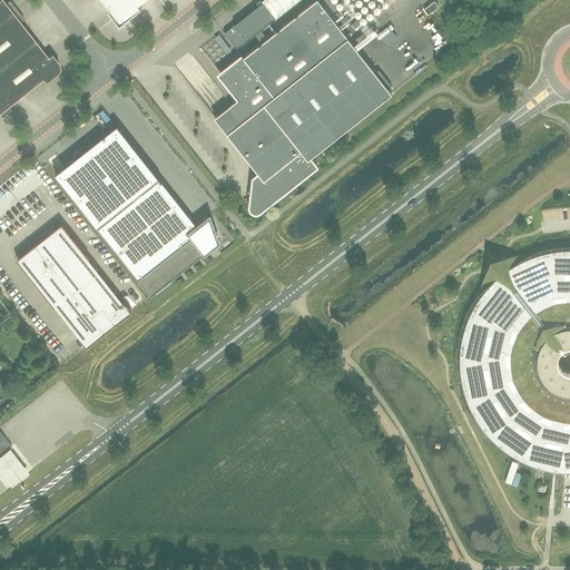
[(0,0),(0,22),(17,10),(10,1),(7,5),(2,0),(0,0)]
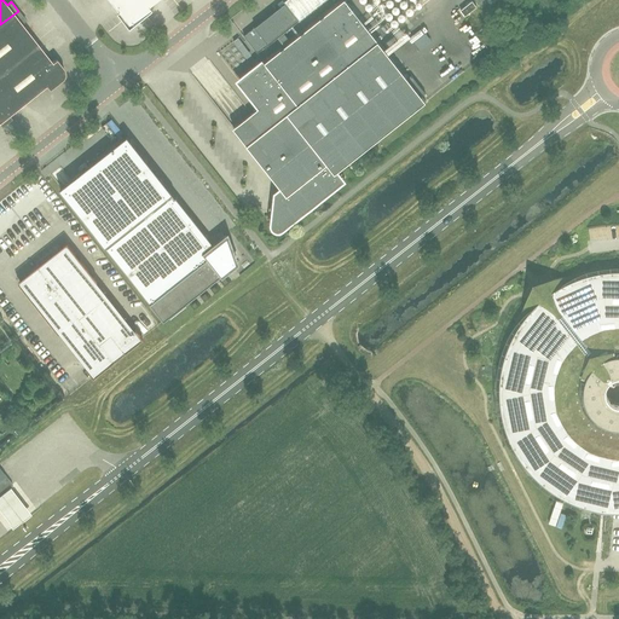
[(157,0),(110,0),(120,11),(117,13),(131,28),(138,22),(137,21),(144,16),(145,16),(154,10),(150,6),(157,0)]
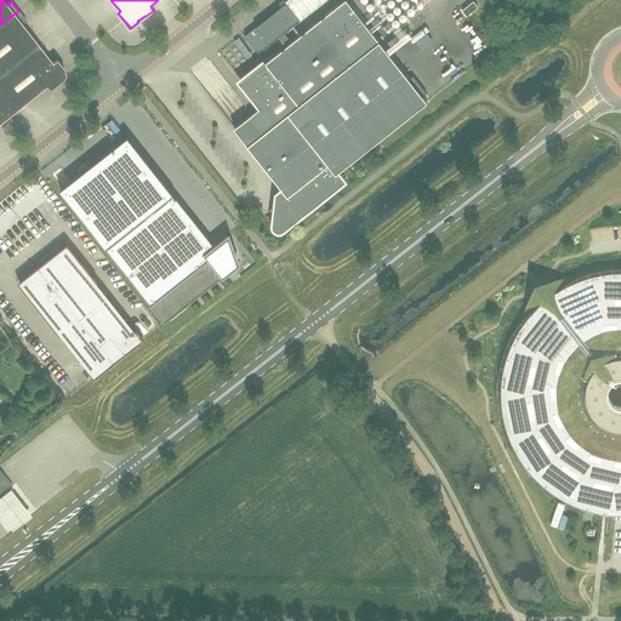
[(285,226),(342,181),(336,174),(427,101),(347,0),(343,0),(243,81),(262,106),(234,127),(284,191),(279,195),(278,206),(274,206),(273,212),(277,212),(275,224),(277,227),(279,229),(283,228),(285,226)]
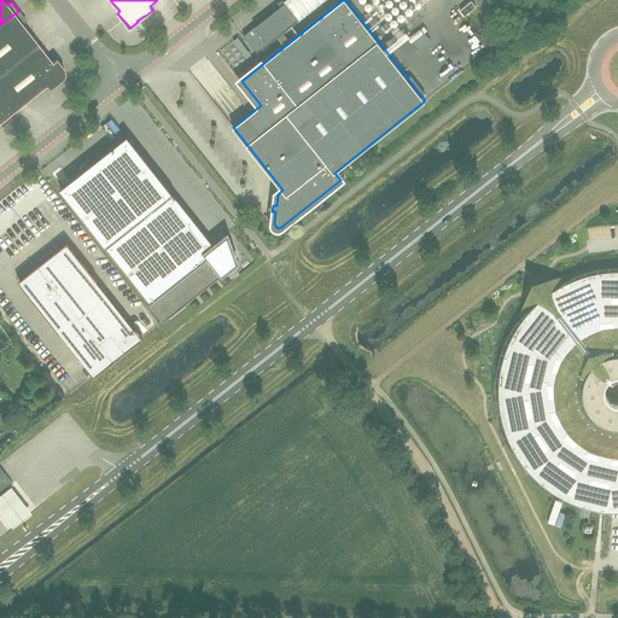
[(284,0),(299,19),(324,0),(284,0)]
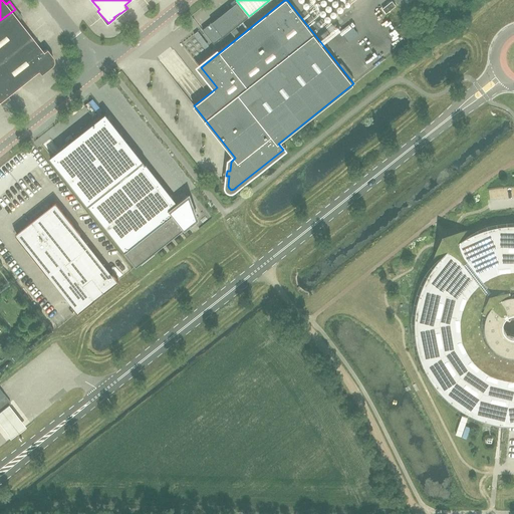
[(214,43),(248,16),(237,2),(203,29),(214,43)]
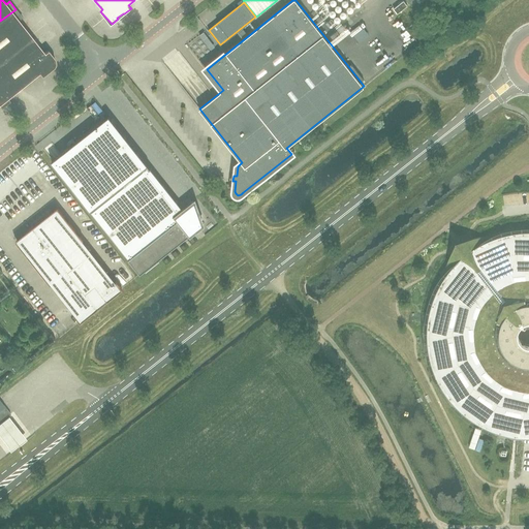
[(0,63),(33,38),(19,21),(22,18),(16,9),(0,21),(0,63)]
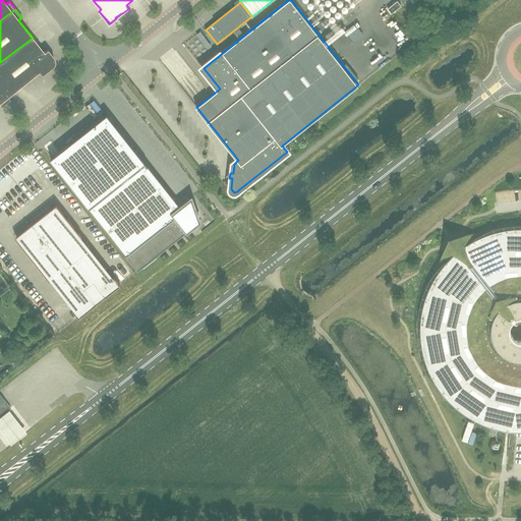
[(33,38),(0,62),(0,104),(2,107),(10,101),(7,97),(39,72),(42,75),(53,67),(53,65),(54,64),(55,63),(55,62),(55,61),(55,60),(54,59),(54,58),(48,50),(44,52),(33,38)]
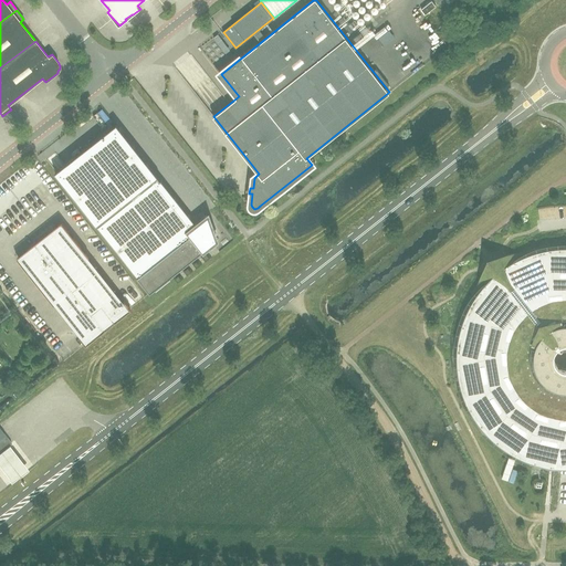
[(197,226),(118,126),(56,175),(137,278),(150,294),(213,244),(217,241),(208,216),(197,226)]
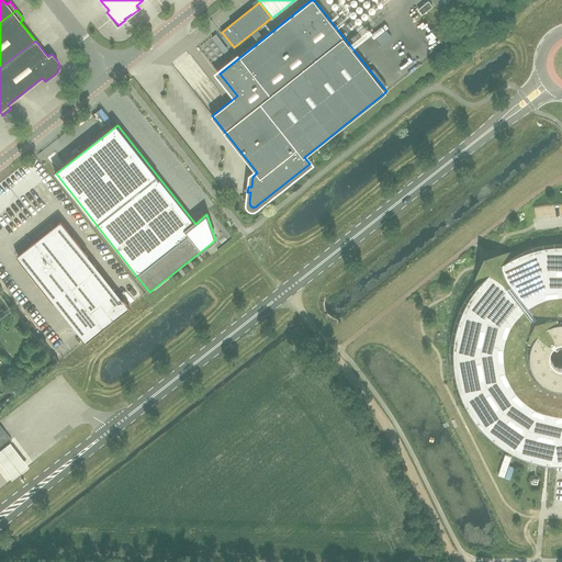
[(62,215),(70,210),(67,205),(58,211),(62,215)]
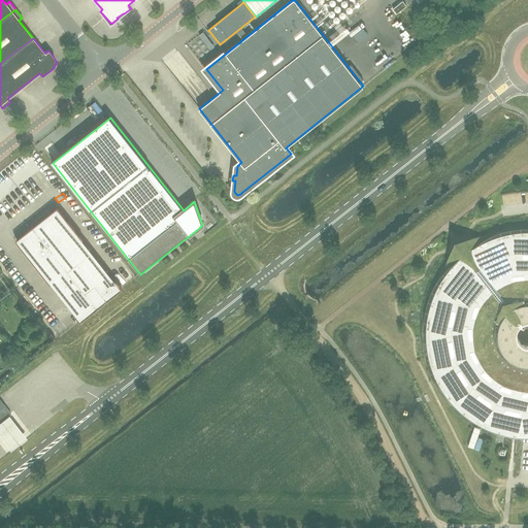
[(80,321),(121,289),(58,208),(17,240),(80,321)]
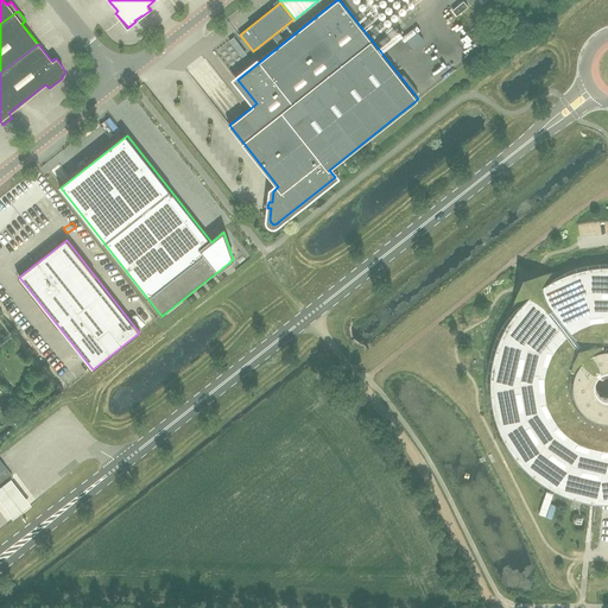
[(491,378),(491,387),(492,398),(493,407),(495,418),(499,428),(504,437),(508,445),(514,454),(520,462),(527,469),(534,476),(543,482),(552,487),(561,492),(570,495),(581,499),(590,501),(601,502),(597,542),(607,542),(607,265),(601,265),(590,266),(581,268),(570,272),(561,276),(551,280),(543,285),(539,280),(525,292),(530,296),(521,303),(515,311),(510,320),(505,328),(500,337),(496,347),(494,358),(492,367),(491,378)]
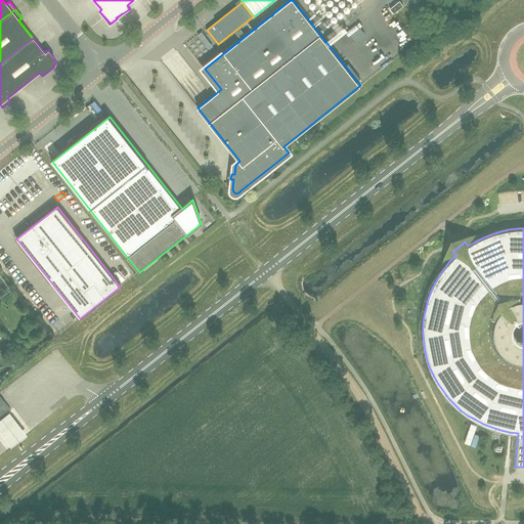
[(0,419),(11,410),(0,396),(0,419)]
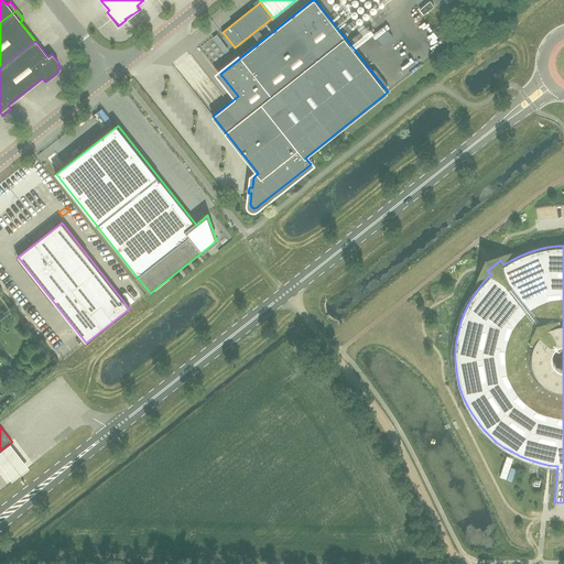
[(0,453),(0,463),(14,481),(29,469),(10,445),(0,453)]
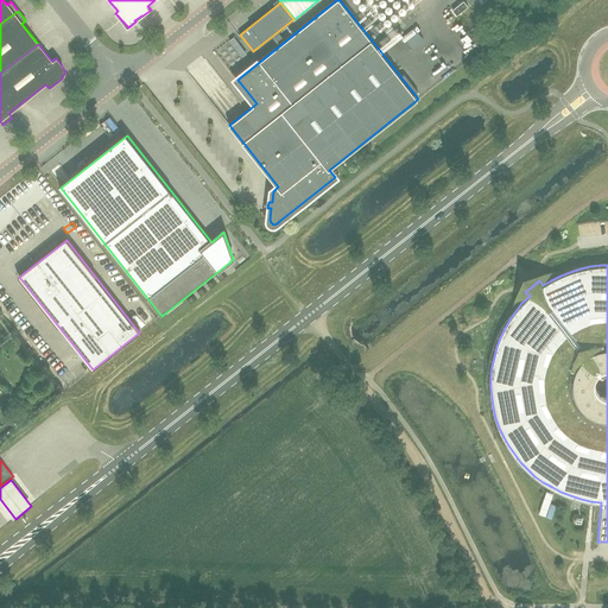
All buildings are outlined.
